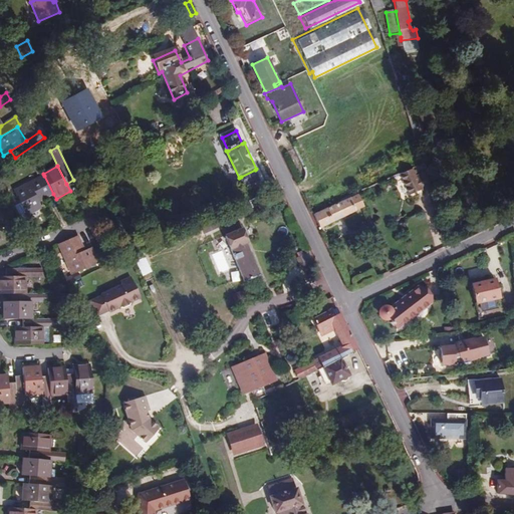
[(261,183),(255,170),(241,177),(247,190),(261,183)]
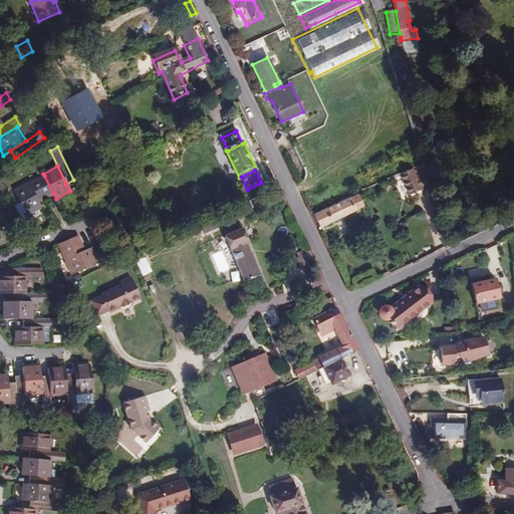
[(411,195),(431,186),(427,173),(416,178),(413,170),(402,175),(411,195)]
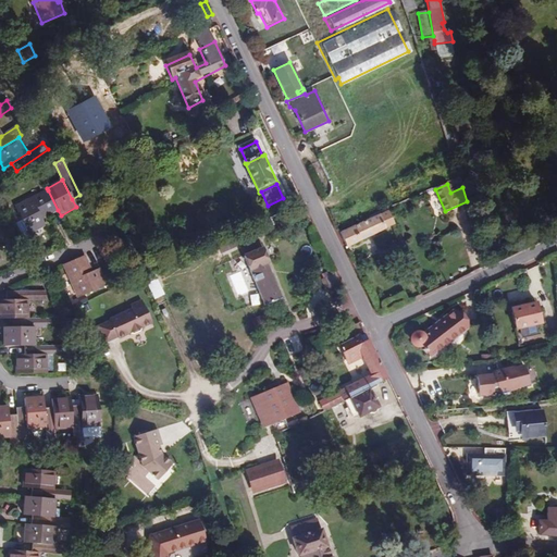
[(42,219),(58,210),(48,190),(15,207),(29,234),(46,225),(42,219)]
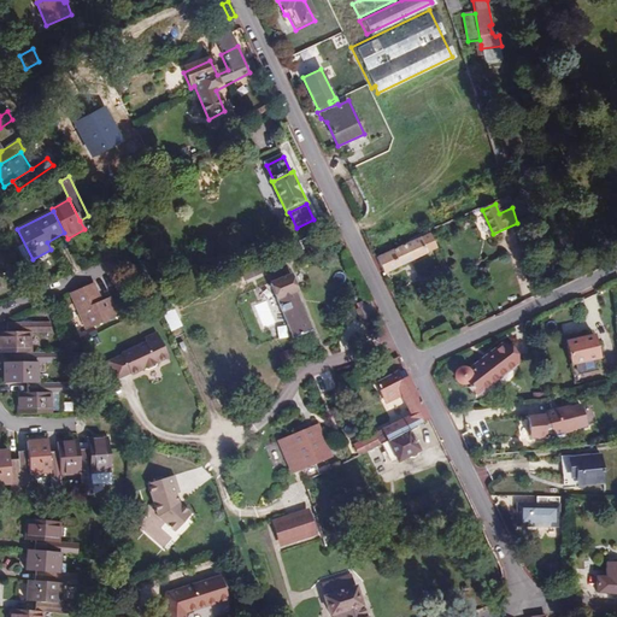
[(428,252),(438,248),(432,235),(422,240),(428,252)]
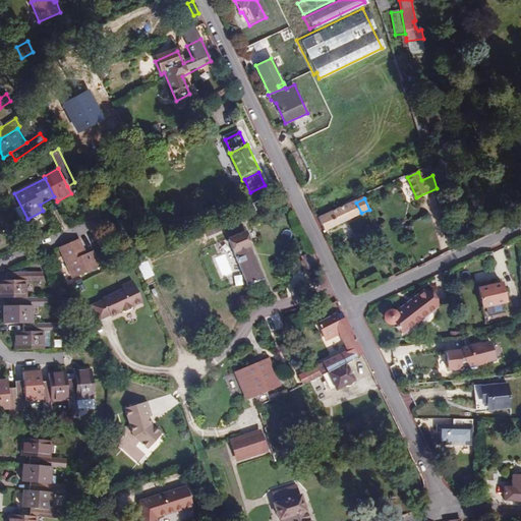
[(363,217),(361,213),(356,203),(321,219),(327,233),(363,217)]
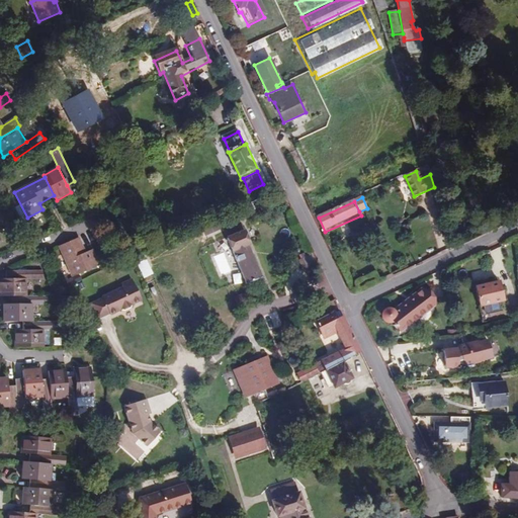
[(207,236),(225,229),(222,222),(205,229),(207,236)]
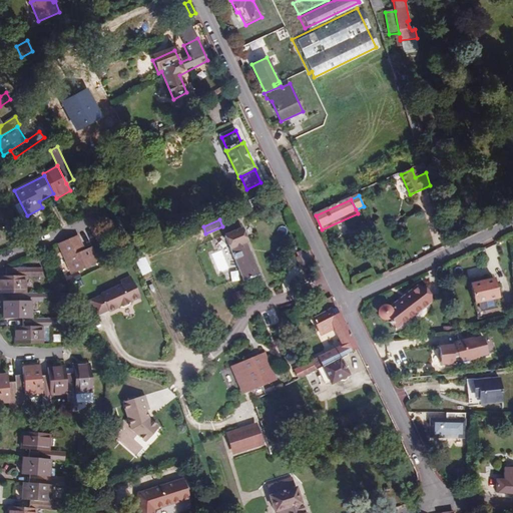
[(246,285),(262,278),(248,245),(250,245),(241,223),(223,230),(246,285)]
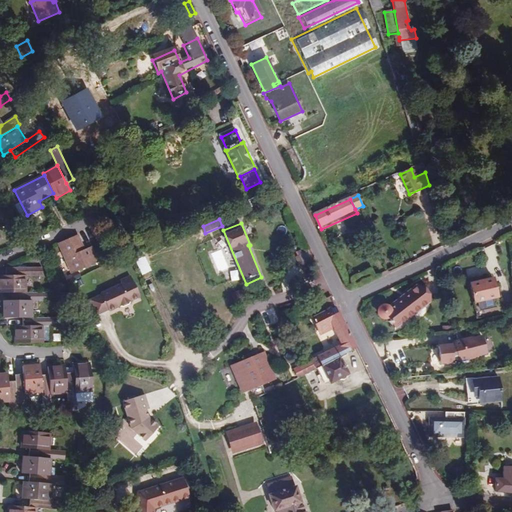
[(73,274),(99,263),(92,247),(85,250),(79,236),(60,245),(73,274)]
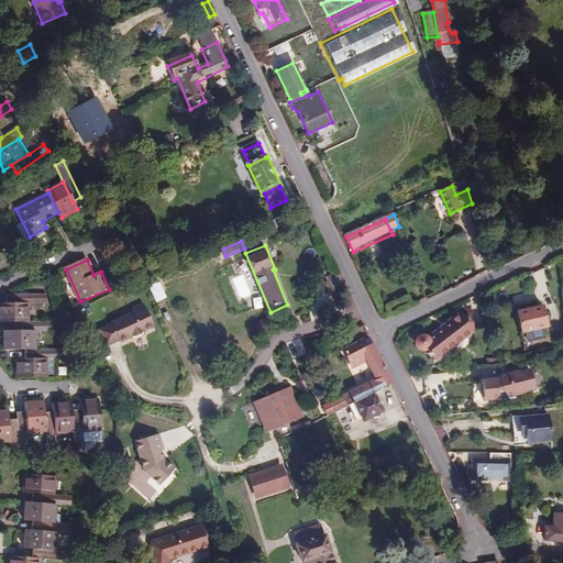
[(349,291),(342,277),(330,284),(337,297),(349,291)]
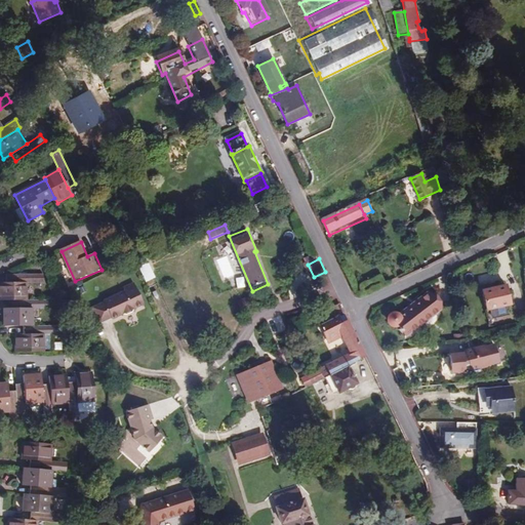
[(137,267),(145,282),(155,277),(148,261),(137,267)]
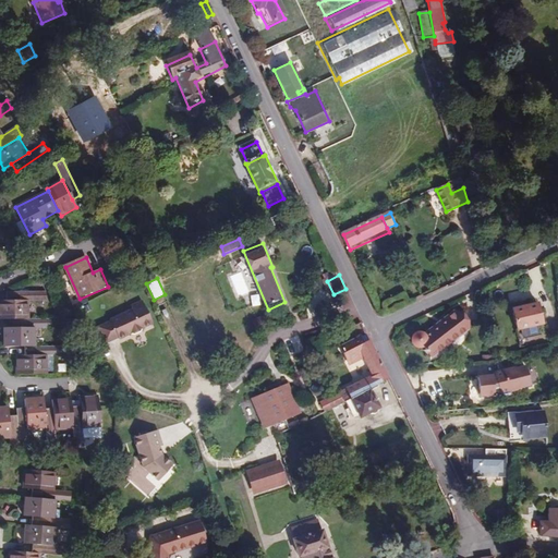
[(9,292),(9,301),(29,301),(47,301),(47,292),(9,292)]
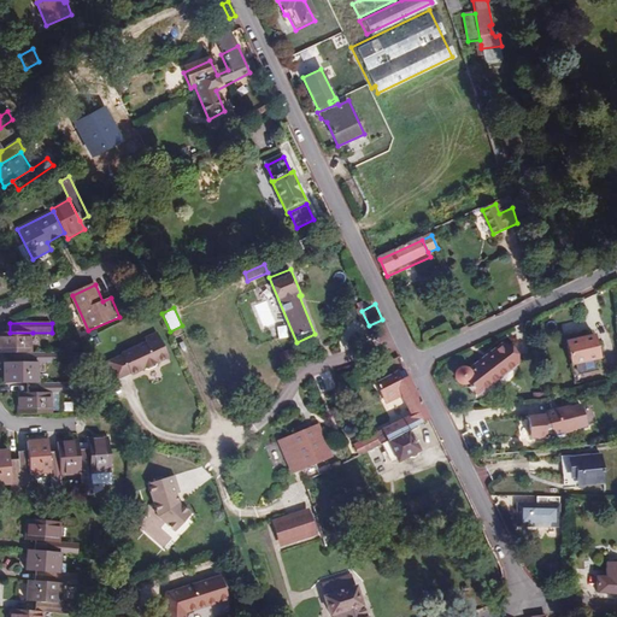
[(0,333),(0,353),(16,353),(33,353),(33,333),(10,333),(0,333)]
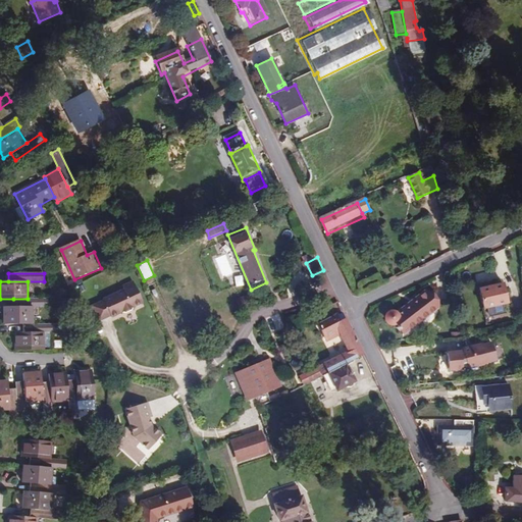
[(96,322),(143,304),(135,284),(89,303),(96,322)]
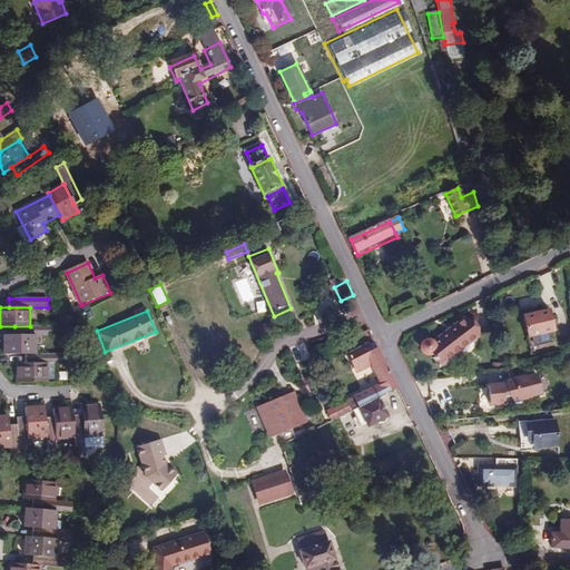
[(529,336),(554,332),(550,312),(524,317),(529,336)]
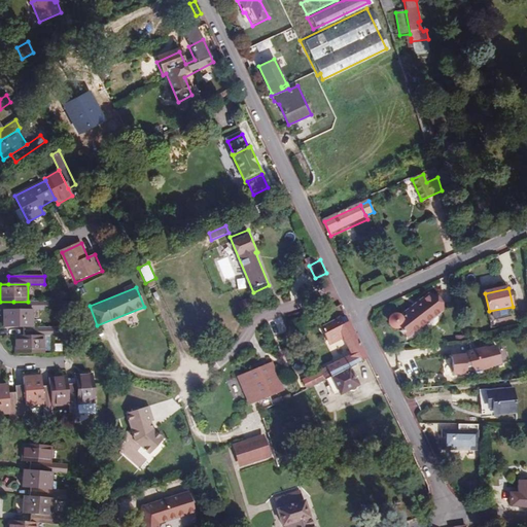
[(442,311),(429,296),(400,319),(396,315),(392,316),(389,319),(389,323),(391,327),(396,327),(398,326),(408,338),(442,311)]
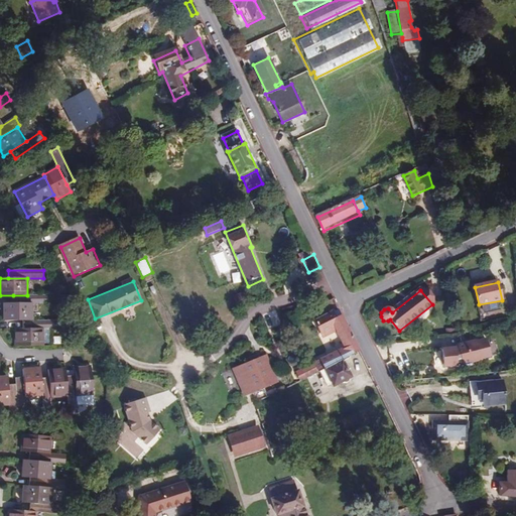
[(49,304),(49,295),(27,295),(13,295),(13,304),(33,304),(49,304)]
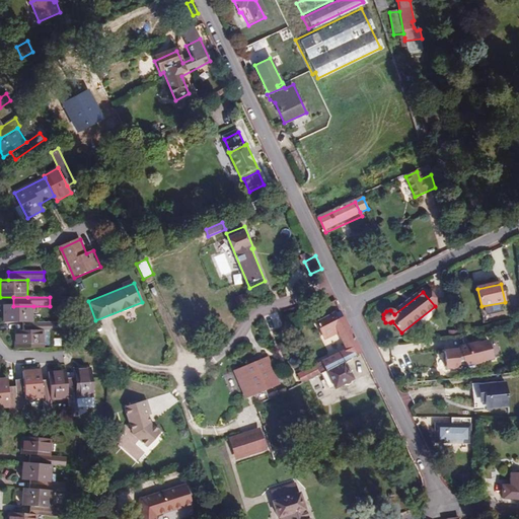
[(32,323),(33,306),(13,306),(5,306),(5,322),(24,322),(32,323)]
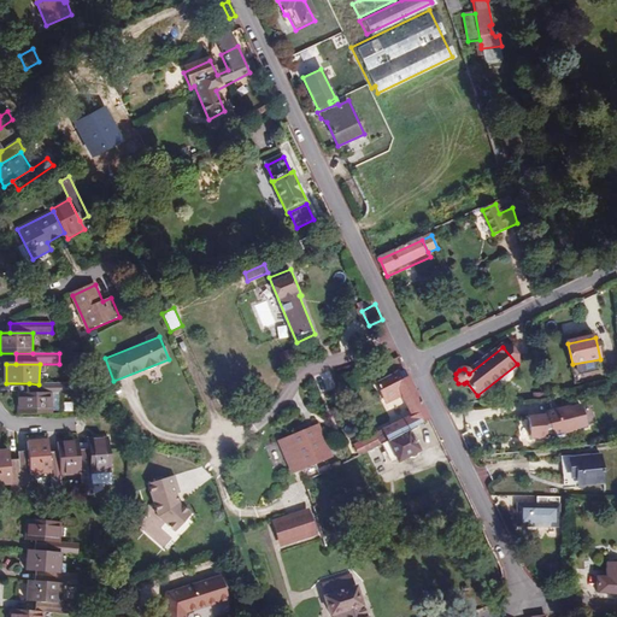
[(72,393),(72,383),(39,385),(29,383),(29,393),(53,393),(72,393)]
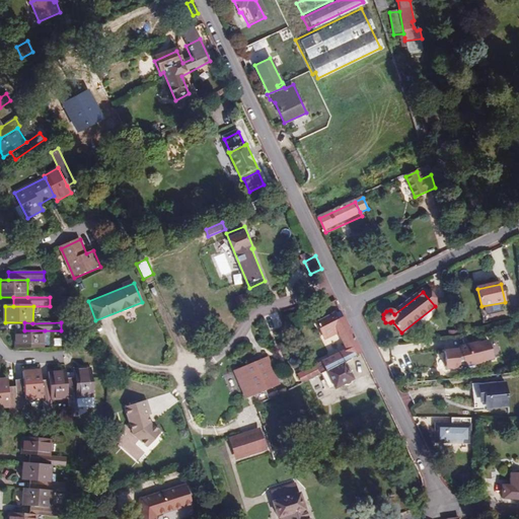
[(363,353),(350,327),(345,329),(342,324),(324,334),(332,349),(344,343),(349,353),(338,358),(341,364),(344,363),(363,353)]
